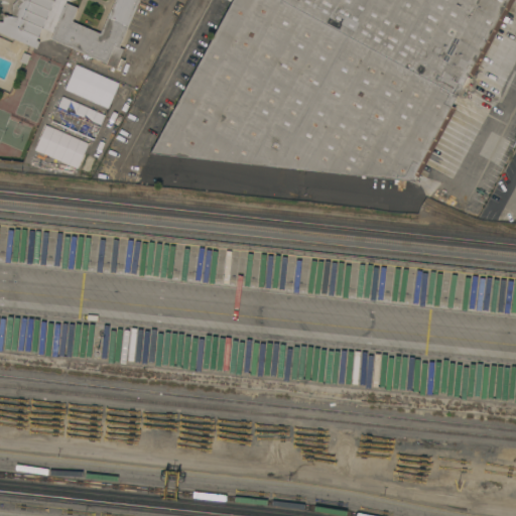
[(15,0),(52,0),(36,39),(39,41),(36,48),(0,31),(0,21),(2,21),(3,15),(11,15),(12,4),(15,0)]
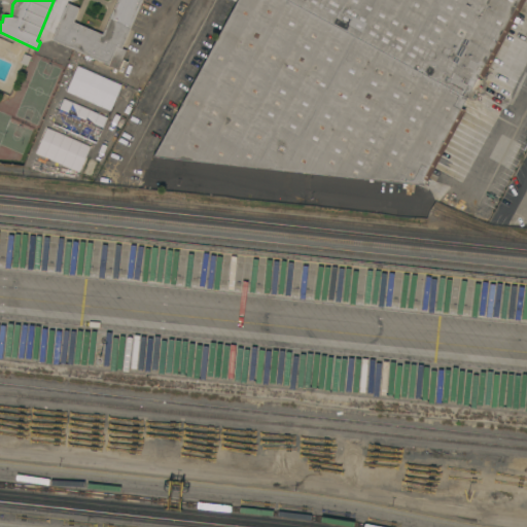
[(141,0),(121,47),(126,49),(117,68),(51,39),(67,2),(79,7),(73,22),(102,34),(116,0),(141,0)]
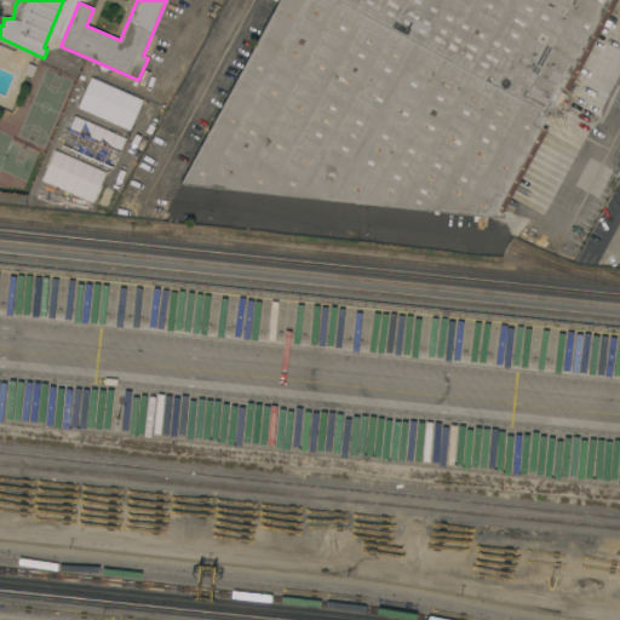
[(279,0),(616,0),(568,91),(562,89),(561,91),(567,95),(561,105),(560,104),(558,105),(555,103),(541,127),(547,130),(503,213),(497,211),(493,217),(428,210),(426,216),(409,214),(411,208),(181,184),(279,0)]
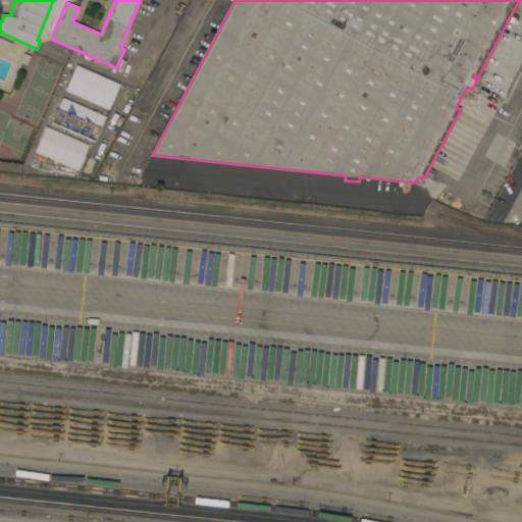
[(120,84),(109,108),(65,89),(76,64),(120,84)]
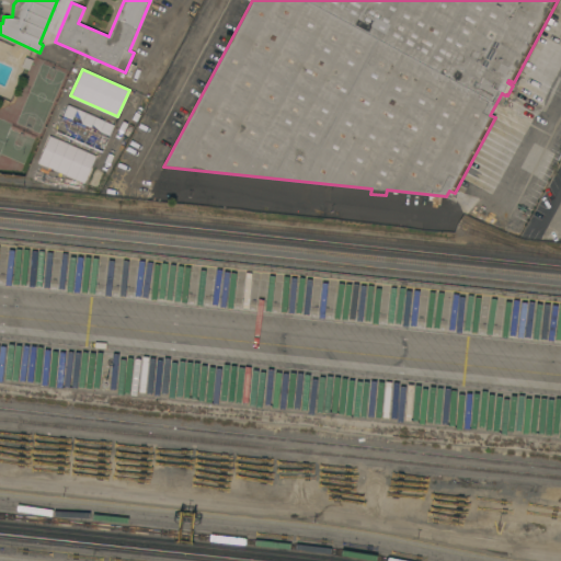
[(544,105),(542,109),(540,111),(538,113),(536,115),(534,116),(530,117),(527,118),(524,117),(522,117),(518,116),(516,114),(514,112),(512,110),(511,107),(510,104),(510,101),(510,98),(510,95),(511,92),(513,90),(515,88),(517,86),(519,84),(523,83),(526,83),(529,83),(531,83),(535,84),(537,87),(539,89),(541,91),(542,93),(544,96),(544,100),(544,103),(544,105)]
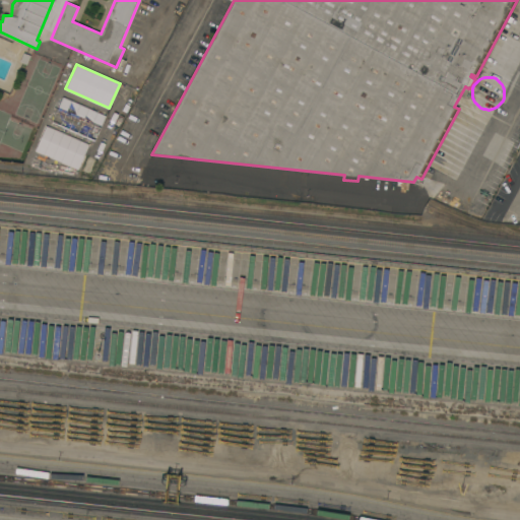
[(111,117),(106,131),(104,130),(101,129),(96,138),(54,121),(50,119),(59,95),(111,117)]
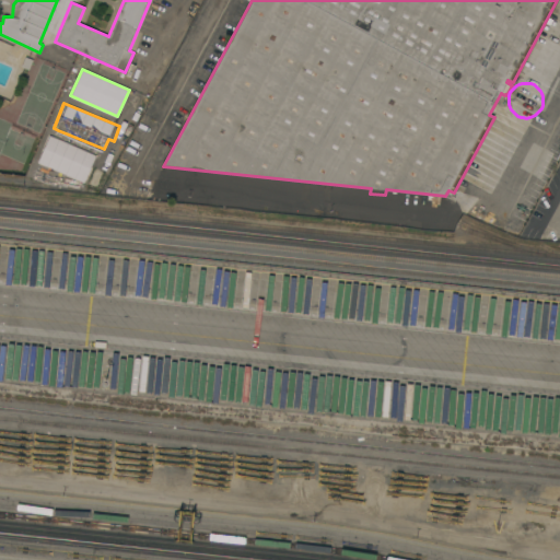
[(79,153),(70,173),(46,163),(54,143),(79,153)]
